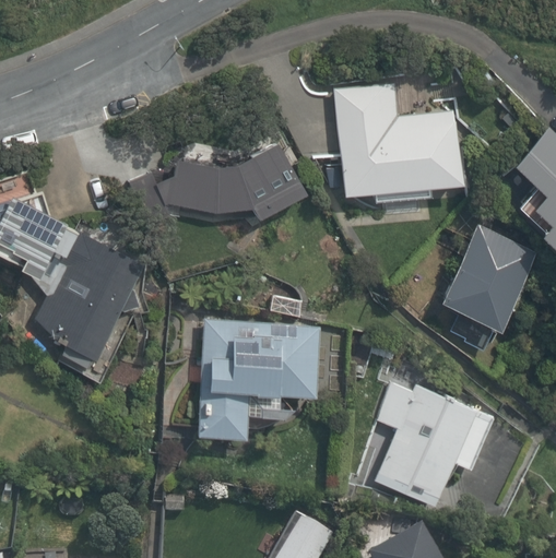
[(394,82),(333,88),(343,192),(457,181),(448,109),(395,114),(394,82)]
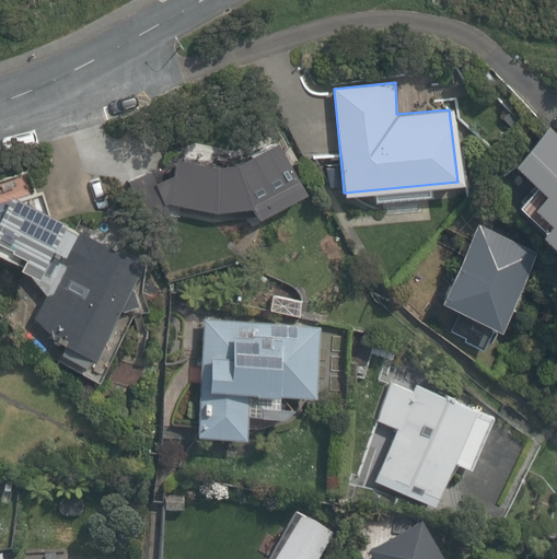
[(556,136),(523,172),(546,194),(524,217),(556,247),(556,136)]
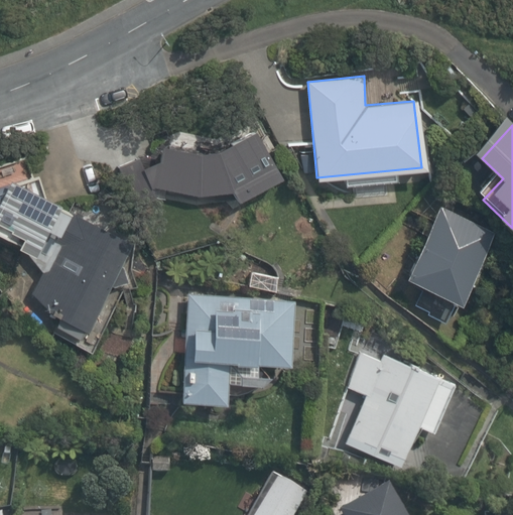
[(164,190),(190,200),(227,202),(262,185),(264,160),(166,154),(164,190)]
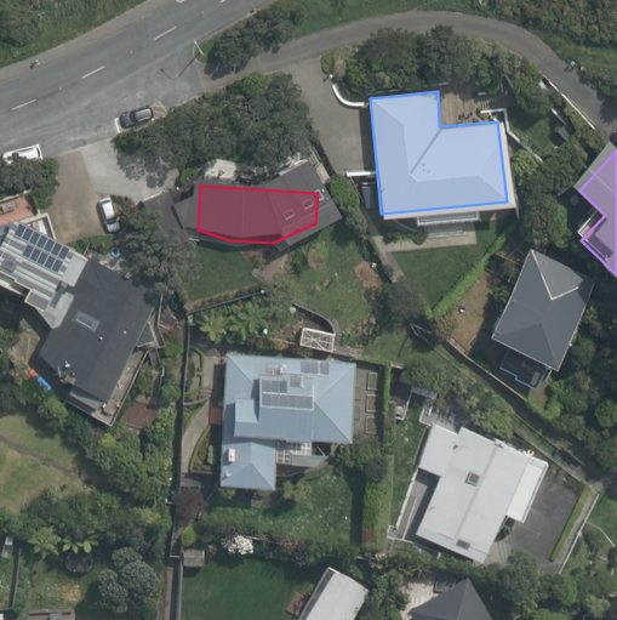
[(167,297),(24,228),(0,278),(0,286),(35,305),(32,311),(55,323),(34,367),(114,407),(167,297)]
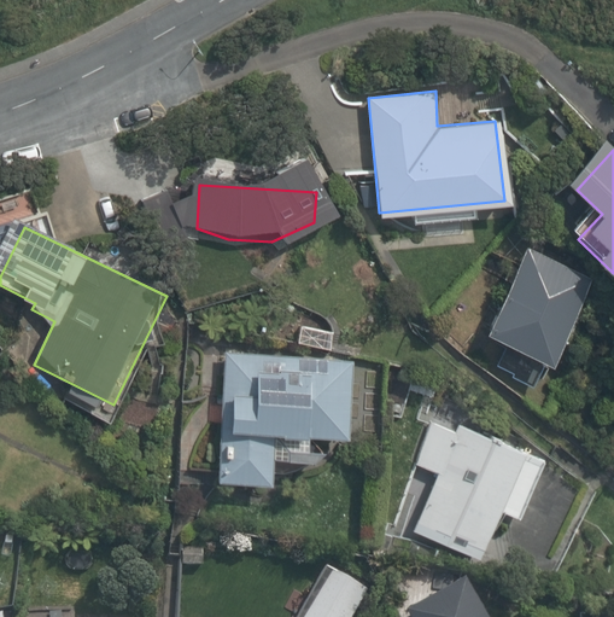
[(596,277),(530,249),(491,342),(557,370),(596,277)]
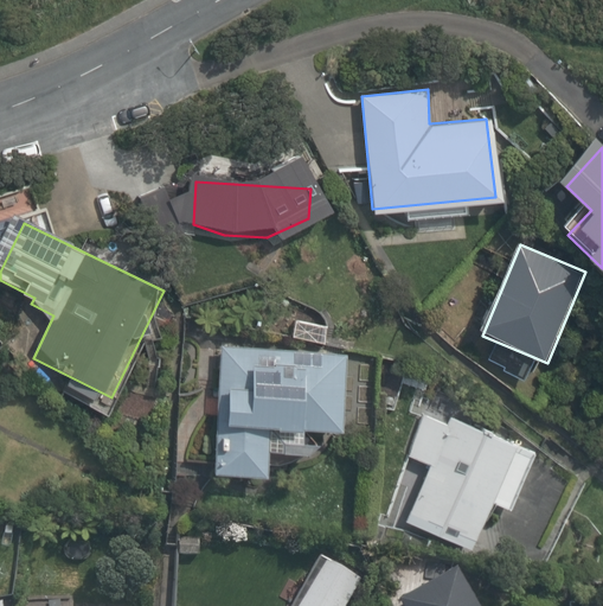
[(357,356),(225,349),(218,472),(262,474),(263,453),(303,455),(305,429),(353,433),(357,356)]
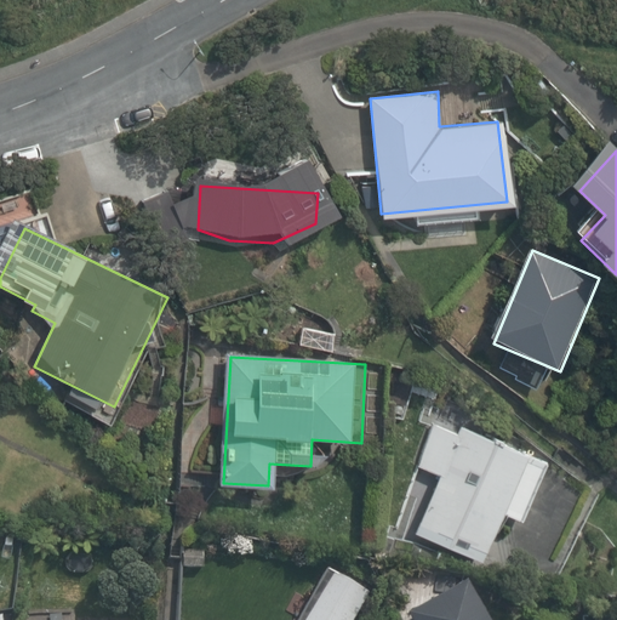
[(555,465),(438,410),(411,470),(439,483),(416,534),(489,567),(510,519),(526,525),(555,465)]
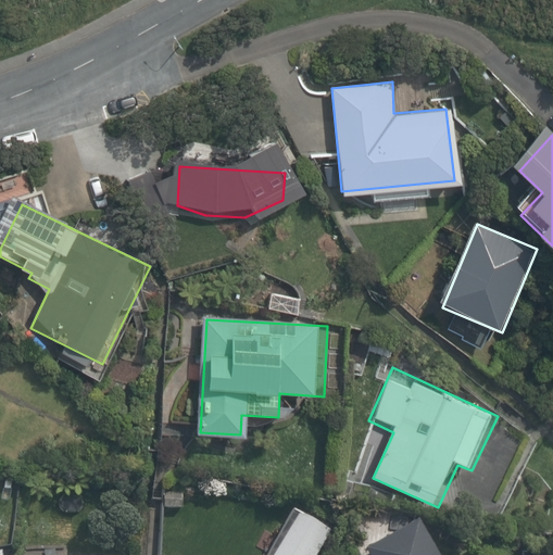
[(326,554),(335,538),(296,516),(275,554),(326,554)]
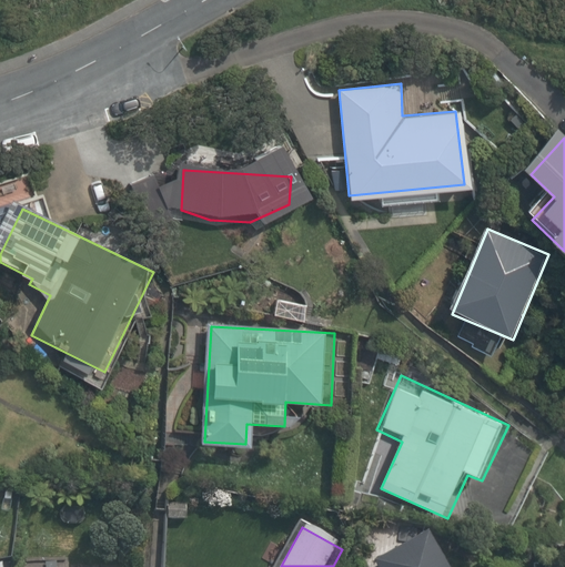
[(453,566),(439,537),(380,566),(453,566)]
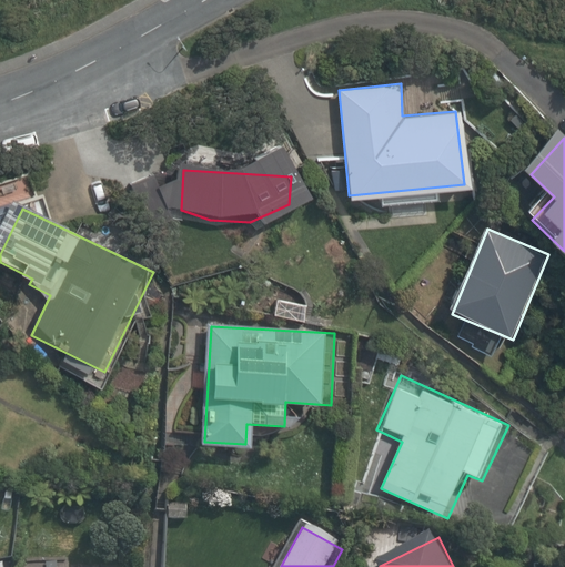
All buildings are outlined.
